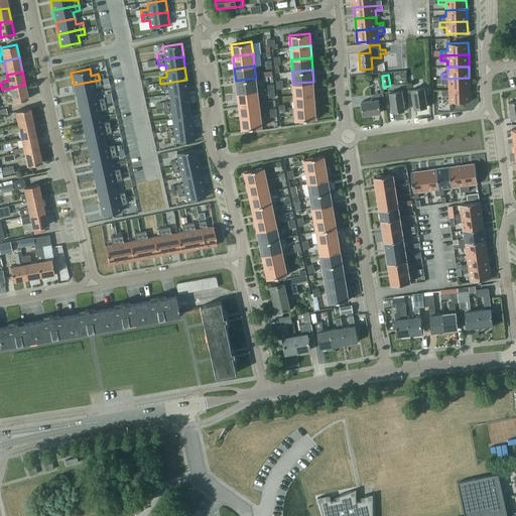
[(236,81),(237,93),(256,91),(257,90),(256,78),(242,80),(236,81)]
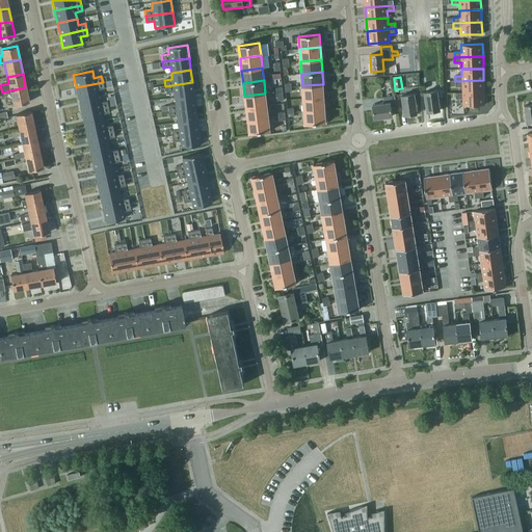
[(462,92),(484,91),(483,80),(455,81),(455,86),(462,86),(462,92)]
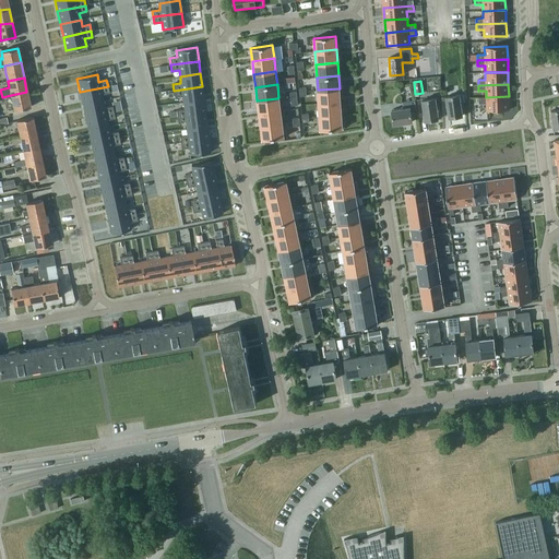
[(462,116),(459,95),(456,95),(454,85),(448,86),(449,96),(445,96),(449,118),(462,116)]
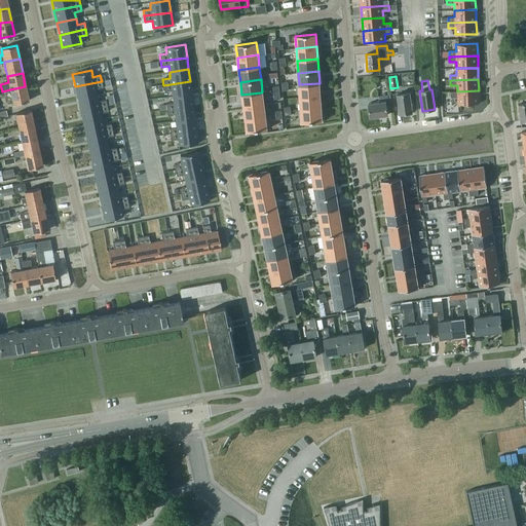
[(102,81),(75,86),(78,99),(97,95),(96,88),(103,87),(102,81)]
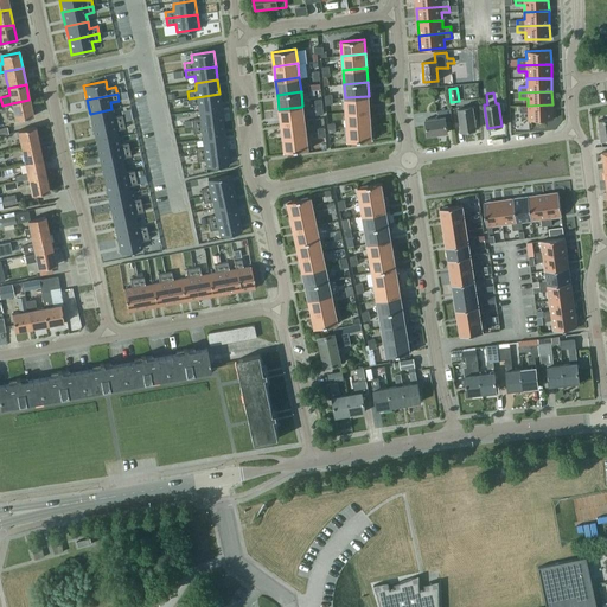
[(219,94),(189,98),(190,106),(198,104),(199,112),(222,108),(219,94)]
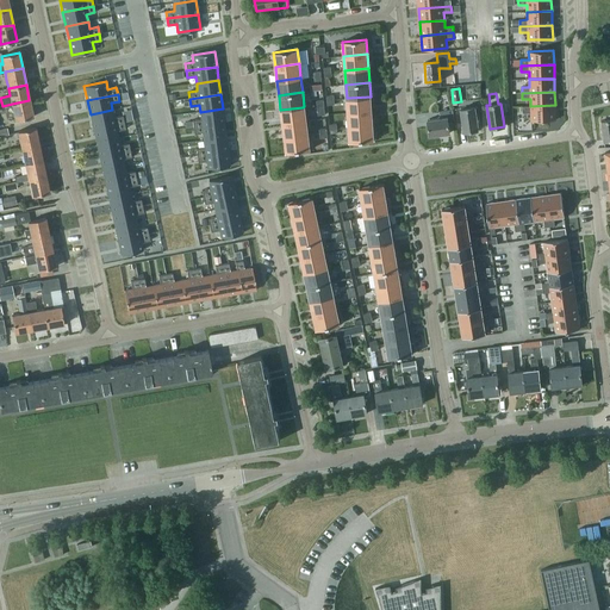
[(372,111),(371,97),(347,98),(347,112),(372,111)]
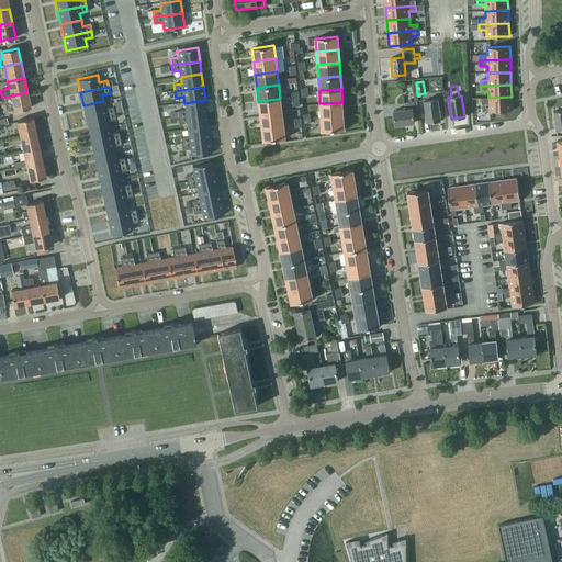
[(30,108),(26,92),(11,96),(14,111),(30,108)]
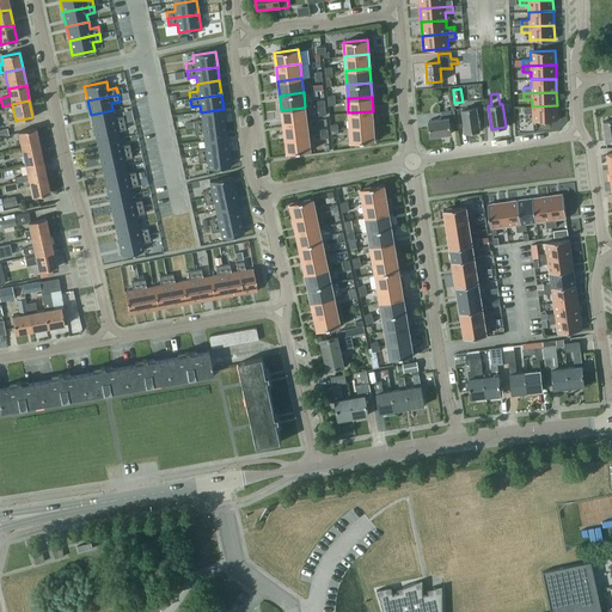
[(525,114),(532,112),(533,121),(557,120),(557,105),(532,106),(524,106),(525,114)]
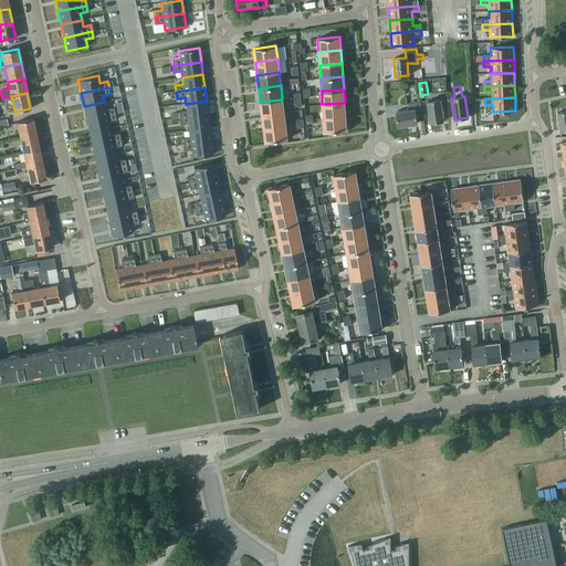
[(269,114),(284,113),(282,98),(281,100),(260,102),(262,115),(269,114)]
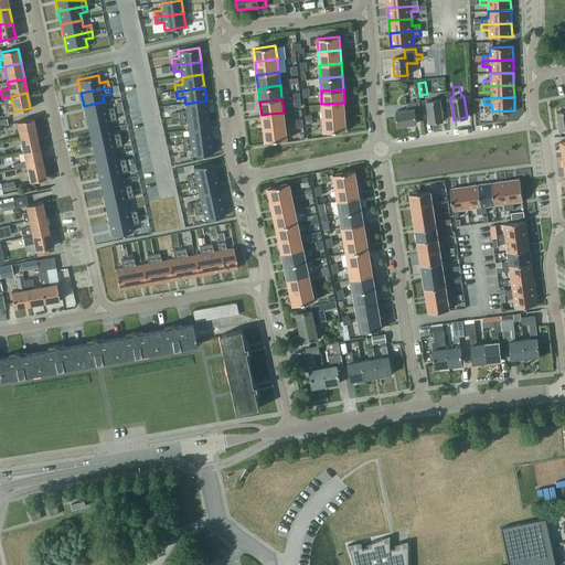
[(439,99),(426,100),(429,123),(443,120),(439,99)]
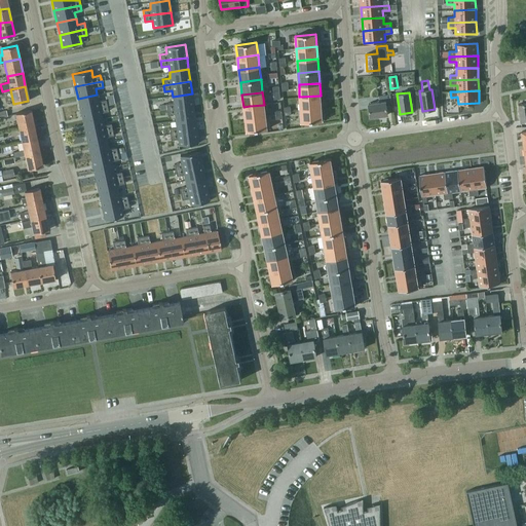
[(174,103),(165,104),(166,110),(193,106),(192,94),(173,97),(174,103)]
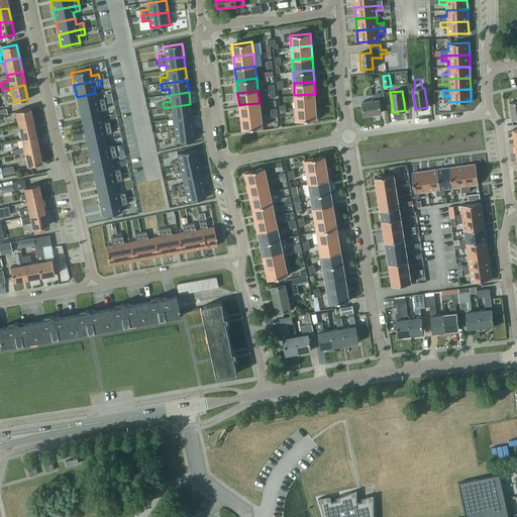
[(95,93),(77,97),(79,109),(105,103),(104,98),(97,99),(95,93)]
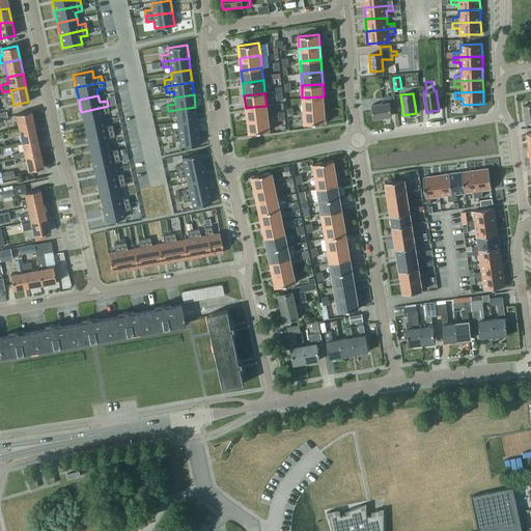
[(389,102),(394,102),(393,95),(383,98),(383,103),(371,105),(374,118),(376,118),(376,119),(382,118),(382,117),(391,116),(389,102)]
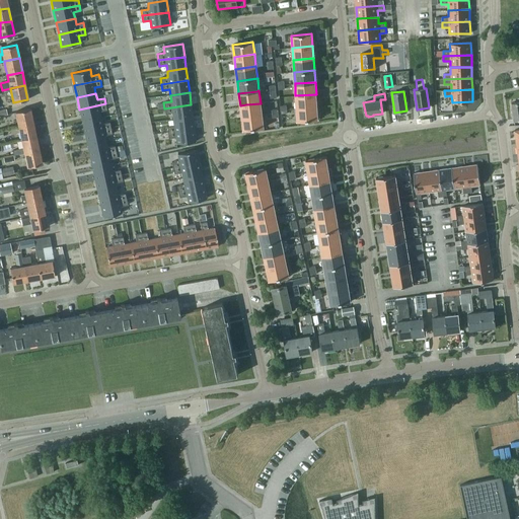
[(295,95),(296,107),(297,108),(317,106),(316,94),(295,95)]
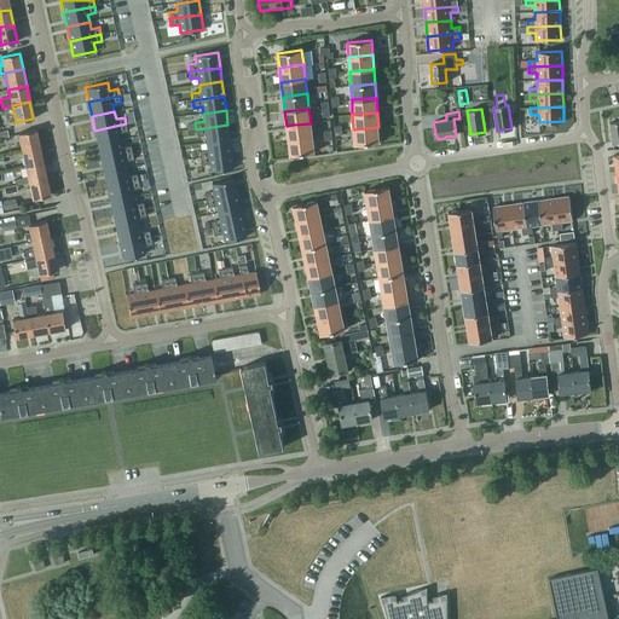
[(126,123),(94,131),(98,145),(120,140),(119,133),(127,131),(126,123)]
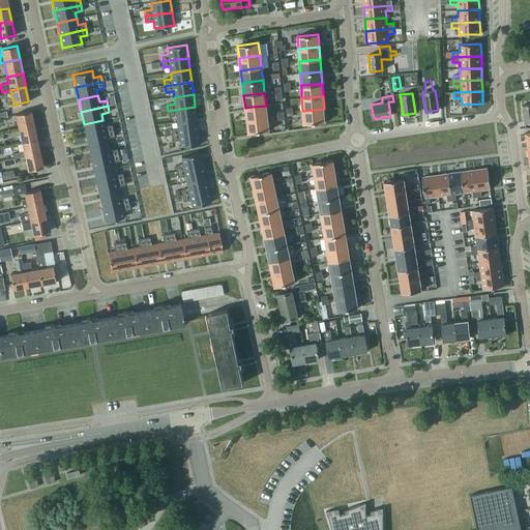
[(245,108),(246,120),(268,118),(266,106),(252,107),(245,108)]
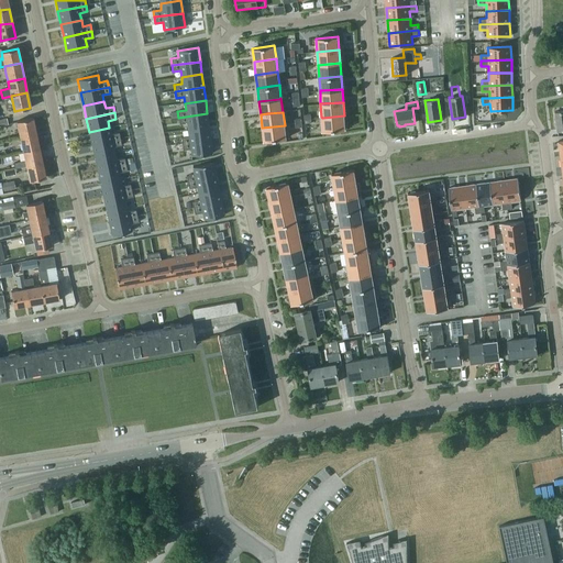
[(207,113),(178,118),(179,123),(187,122),(188,129),(209,127),(207,113)]
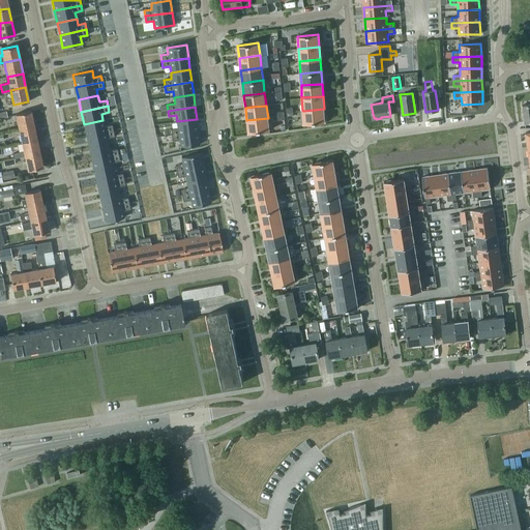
[(324,122),(324,109),(303,111),(302,110),(303,123),(324,122)]
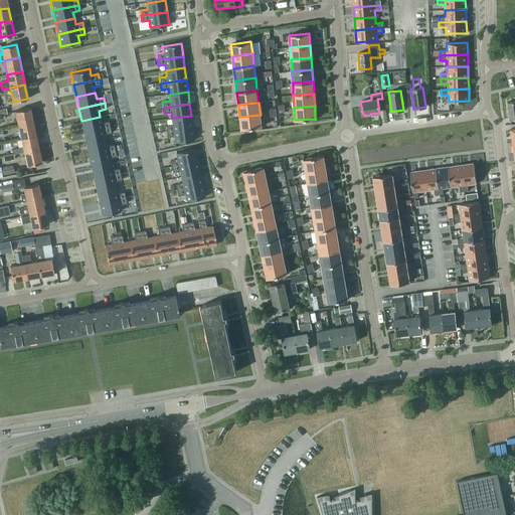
[(33,123),(29,108),(15,111),(18,126),(33,123)]
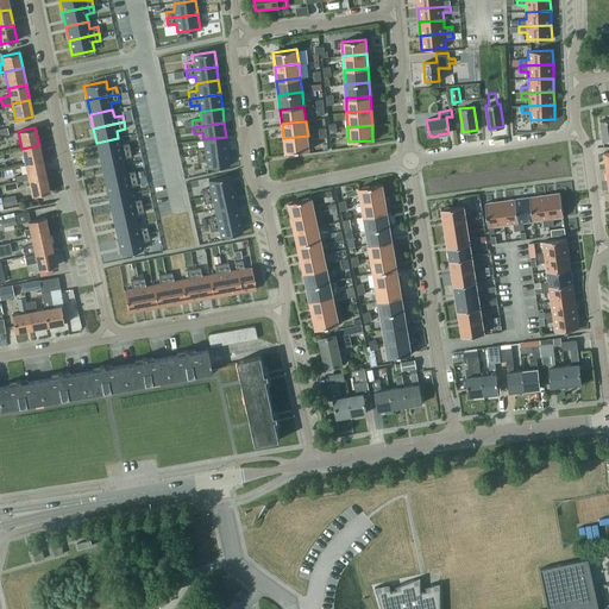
[(309,150),(308,136),(283,138),(286,152),(309,150)]
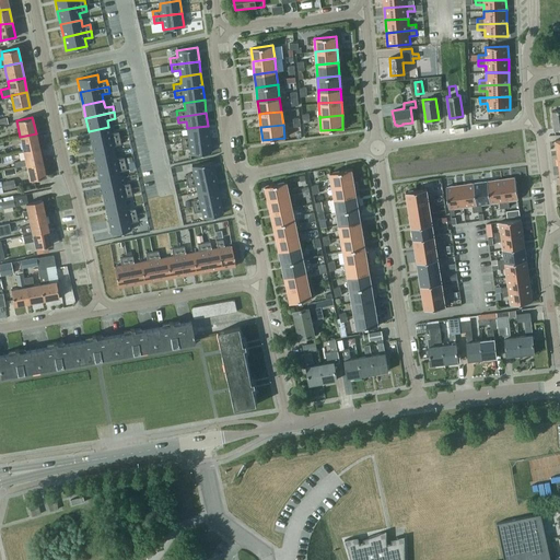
[(188,136),(181,137),(181,142),(209,139),(208,126),(187,128),(188,136)]
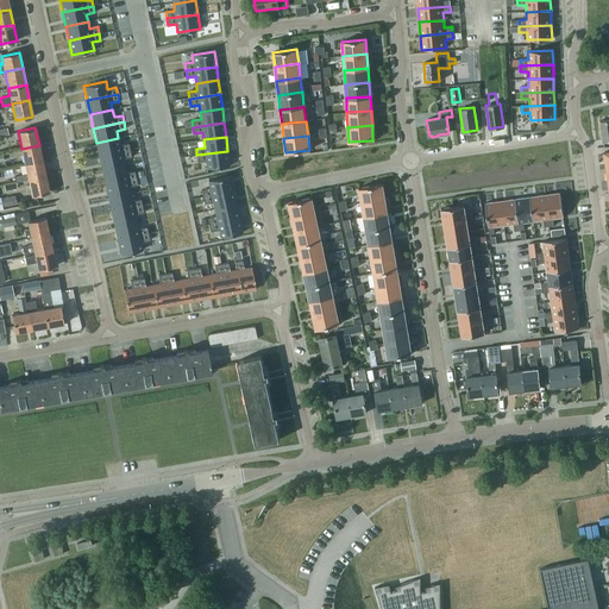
[(118,138),(96,143),(99,156),(130,150),(129,143),(120,145),(118,138)]
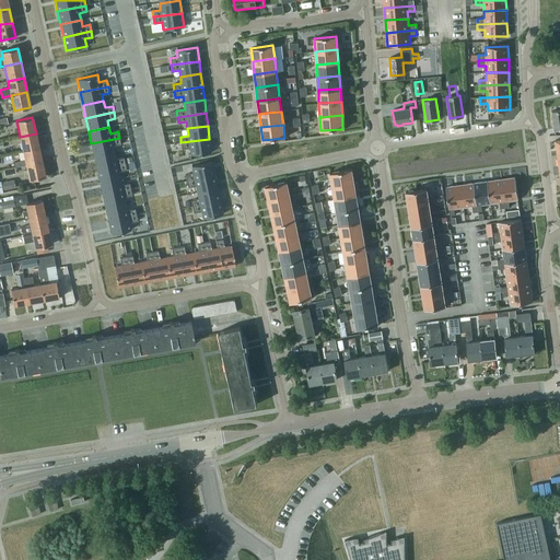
[(38,148),(36,133),(20,137),(23,151),(38,148)]
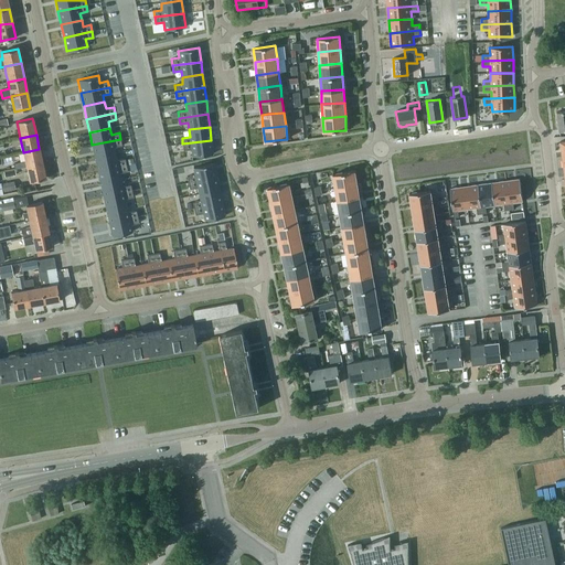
[(120,139),(92,145),(95,158),(115,153),(114,147),(121,145),(120,139)]
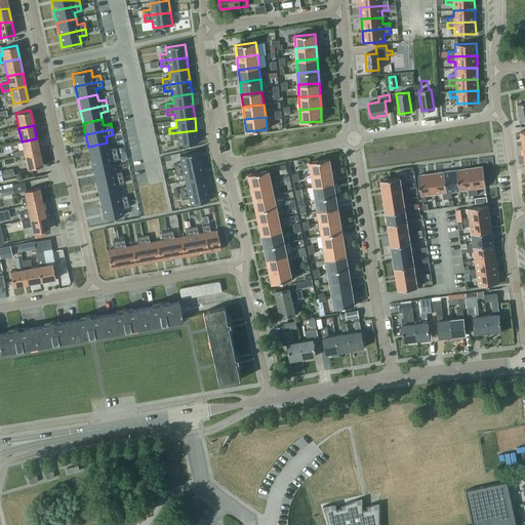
[(196,130),(169,133),(170,139),(177,138),(178,146),(198,143),(196,130)]
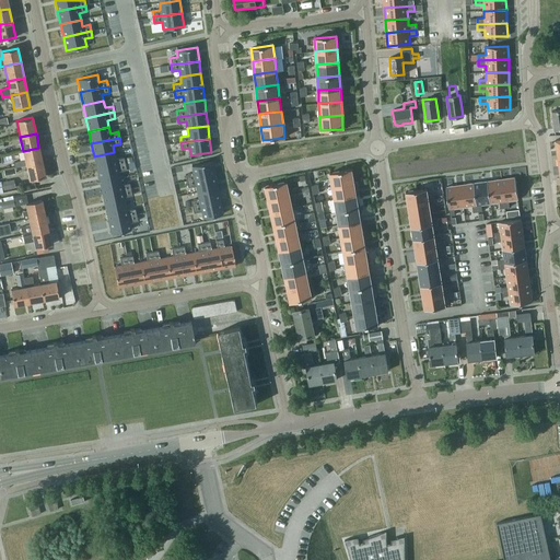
[(25,165),(26,166),(42,162),(38,148),(23,151),(24,160),(14,162),(15,167),(25,165)]
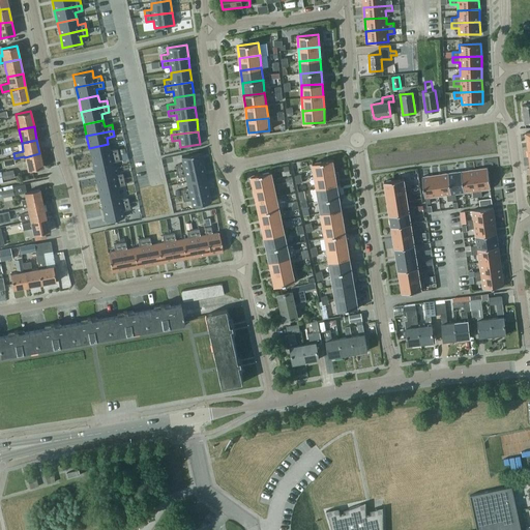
[(108,144),(89,148),(91,160),(118,154),(117,149),(110,150),(108,144)]
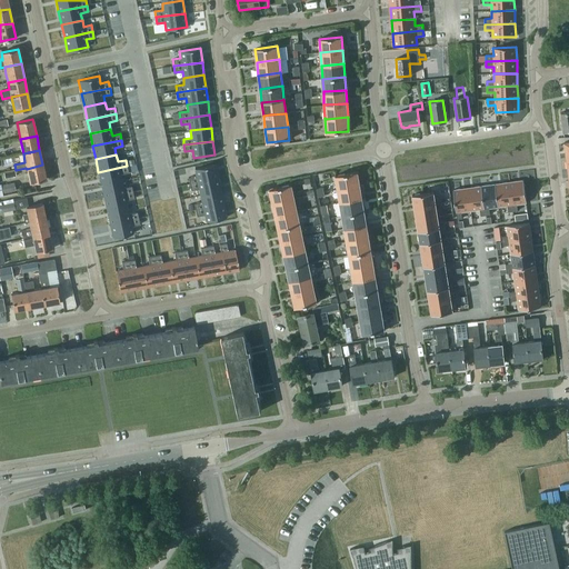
[(46,179),(42,165),(27,169),(29,183),(46,179)]
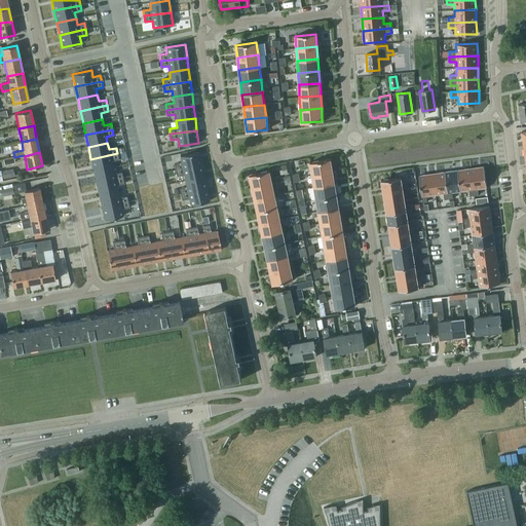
[(181,162),(174,164),(175,170),(201,164),(198,152),(180,156),(181,162)]
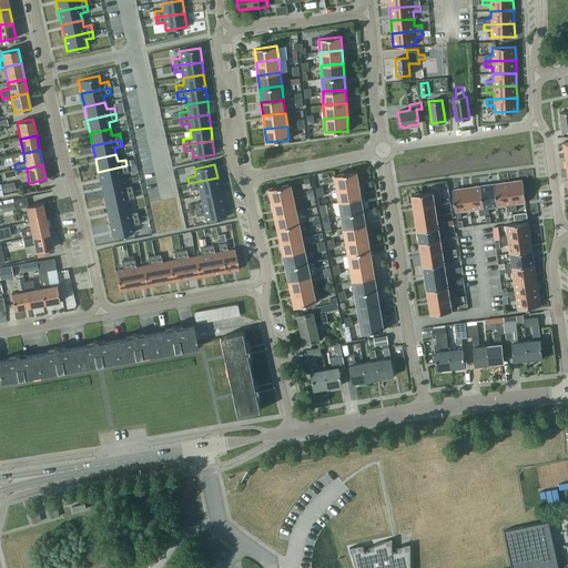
[(127,165),(98,172),(101,185),(122,180),(120,173),(128,172),(127,165)]
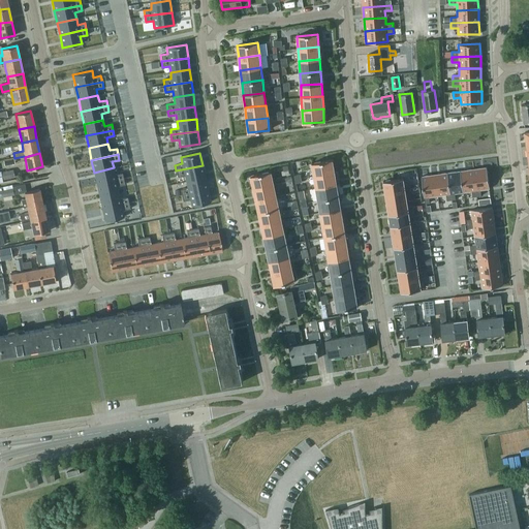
[(313,176),(334,172),(332,159),(311,163),(313,176)]
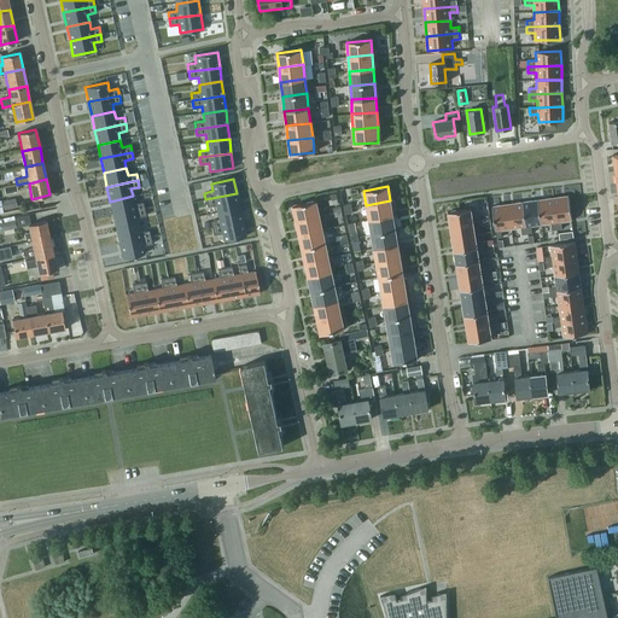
[(237,193),(205,199),(208,207),(216,205),(217,213),(239,208),(237,193)]
